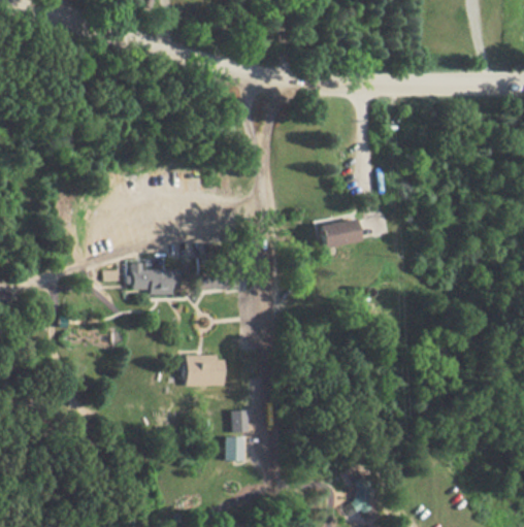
[(321,248),(317,227),(354,219),(358,239),(321,248)]
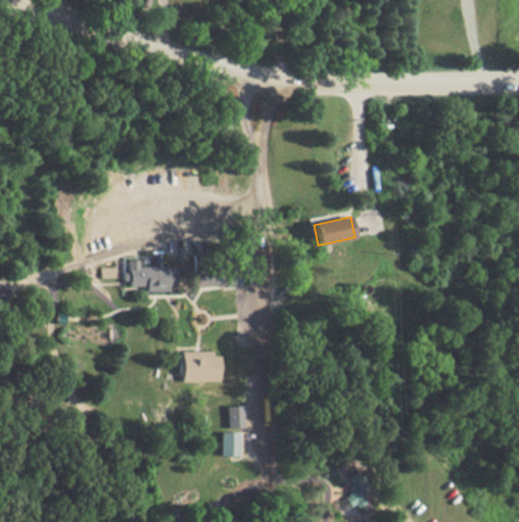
[(196,287),(194,268),(216,265),(216,261),(236,257),(238,283),(196,287)]
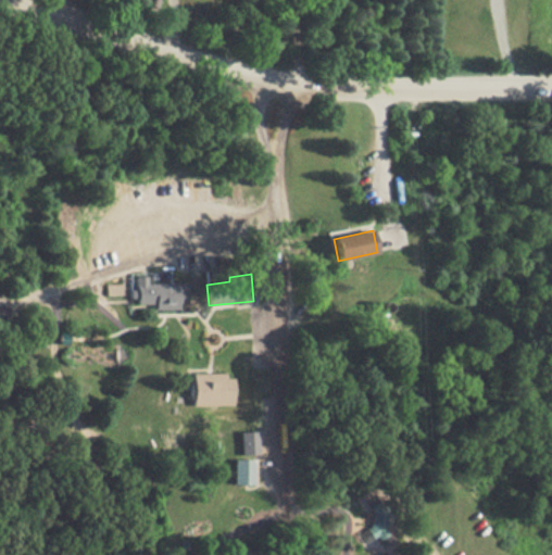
[(139,278),(149,277),(149,285),(187,284),(187,304),(180,304),(180,311),(157,311),(157,305),(139,305),(139,299),(134,299),(134,290),(139,290),(139,278)]
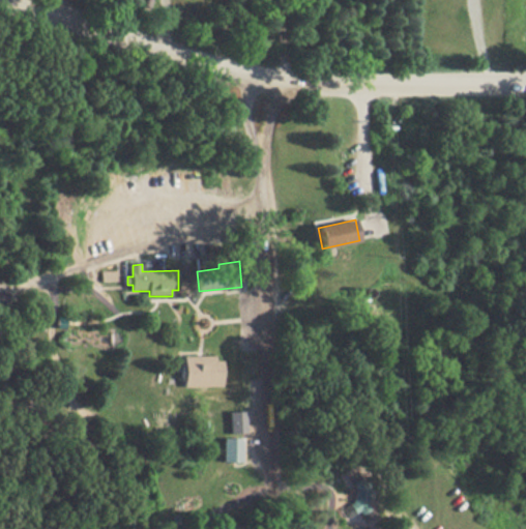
[(105,282),(105,271),(120,271),(120,281),(105,282)]
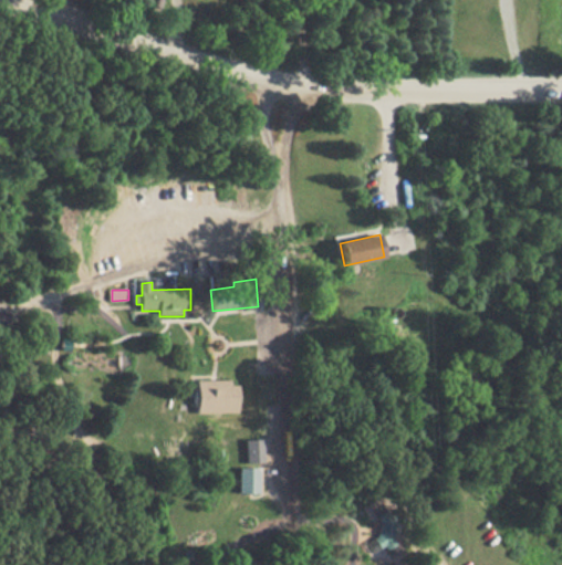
[(197,412),(197,407),(195,407),(195,387),(197,387),(197,382),(232,380),(232,386),(241,386),(241,408),(238,408),(238,412),(197,412)]
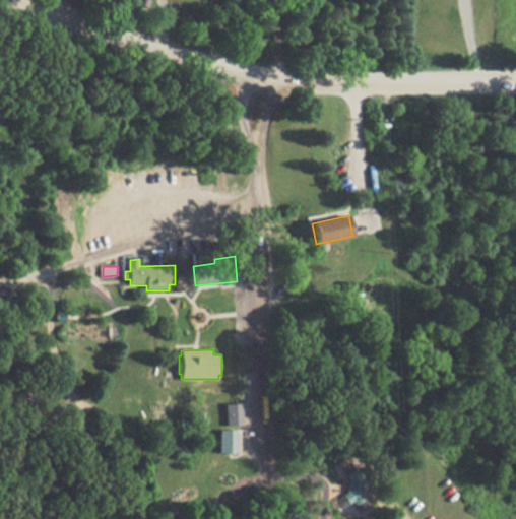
[(0,358),(3,350),(16,355),(9,371),(0,367),(0,358)]
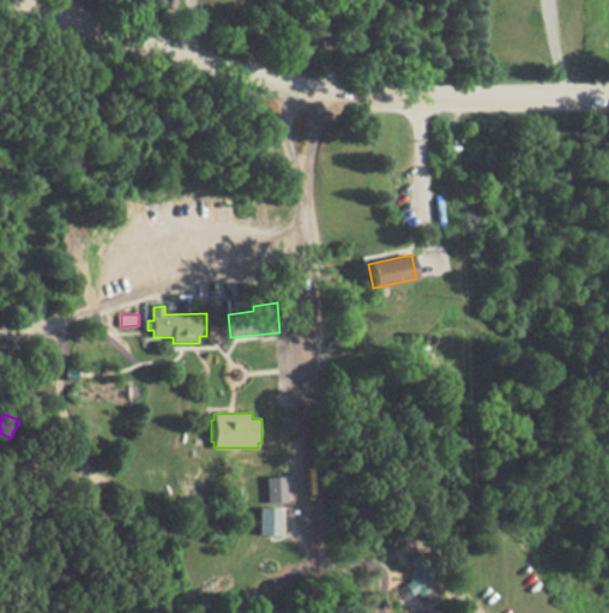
[(271,503),(269,478),(287,476),(288,502),(271,503)]
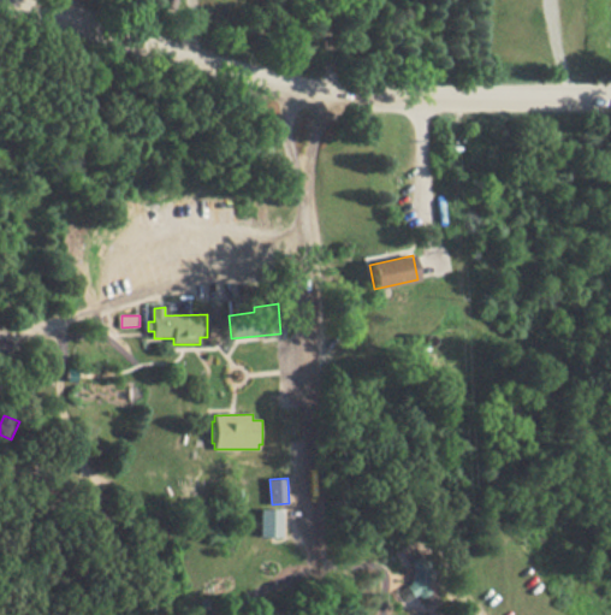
[(18,501),(39,485),(45,494),(24,509),(18,501)]
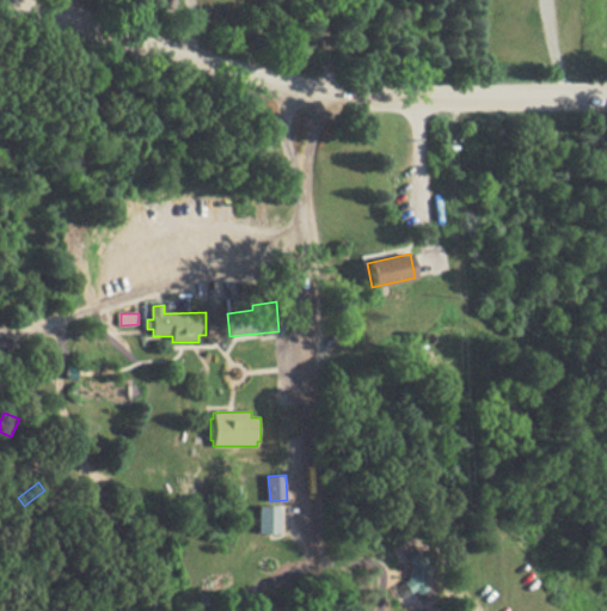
[(259,507),(282,507),(283,533),(259,533),(259,507)]
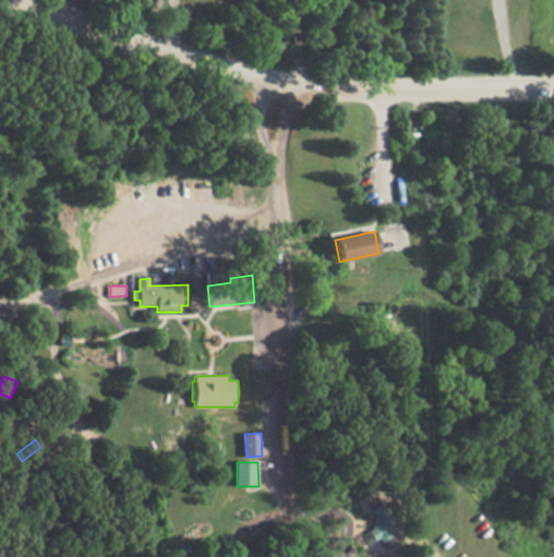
[(375,529),(377,516),(369,504),(378,496),(387,508),(396,503),(402,513),(393,519),(398,520),(397,527),(393,525),(392,533),(399,544),(390,551),(382,540),(370,546),(363,535),(375,529)]
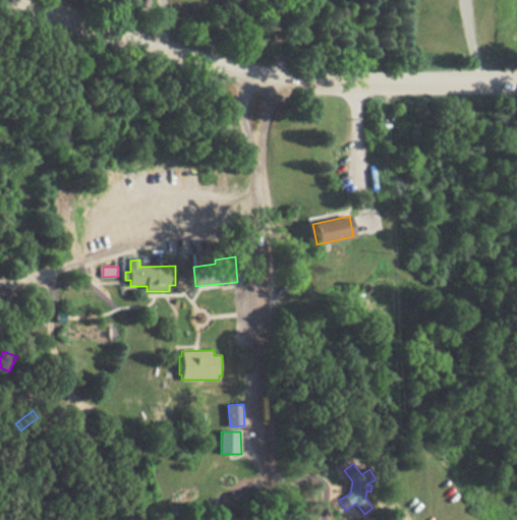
[(171,508),(180,510),(178,518),(169,516),(171,508)]
